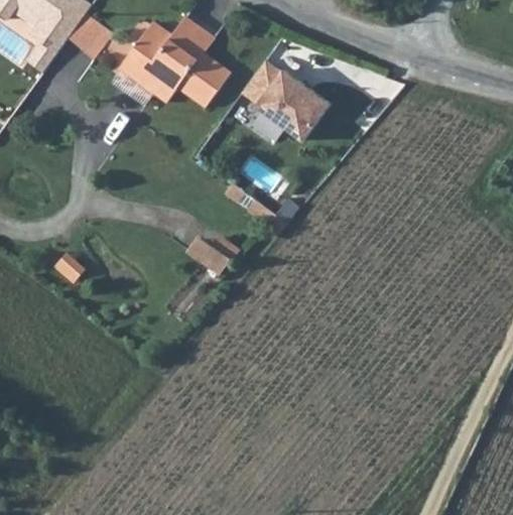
[(25,60),(42,74),(71,38),(90,13),(95,4),(89,0),(0,0),(0,14),(9,20),(19,6),(39,22),(29,35),(40,43),(25,60)]
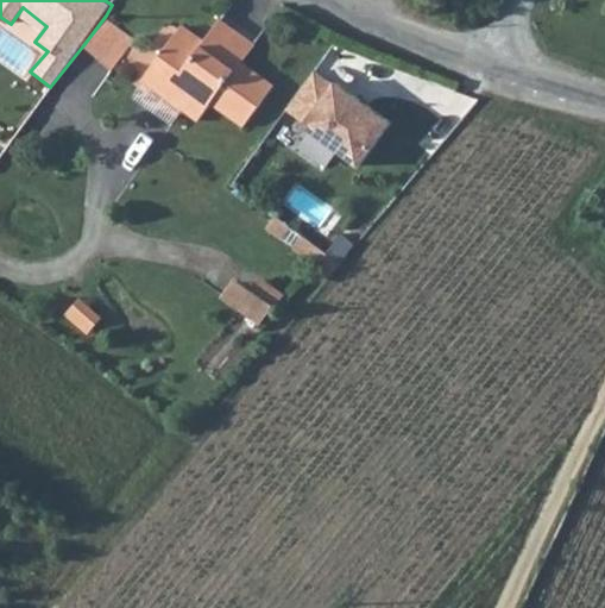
[(83,45),(111,68),(136,37),(106,16),(83,45)]
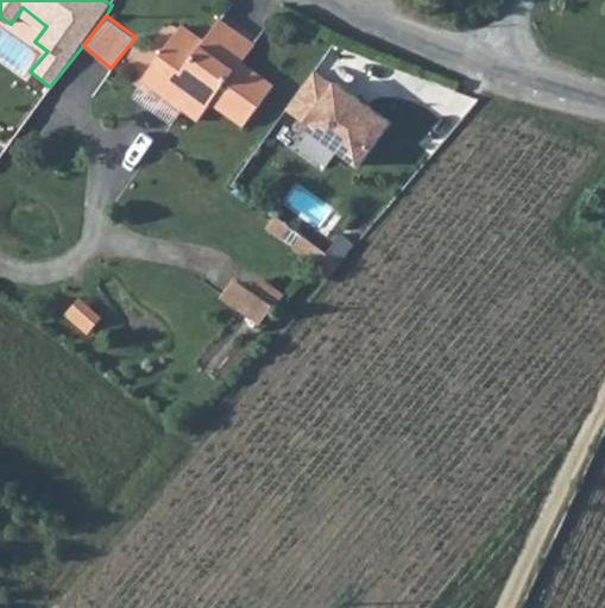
[(208,104),(240,127),(271,86),(238,62),(251,45),(216,20),(199,46),(176,30),(139,81),(195,121),(208,104)]
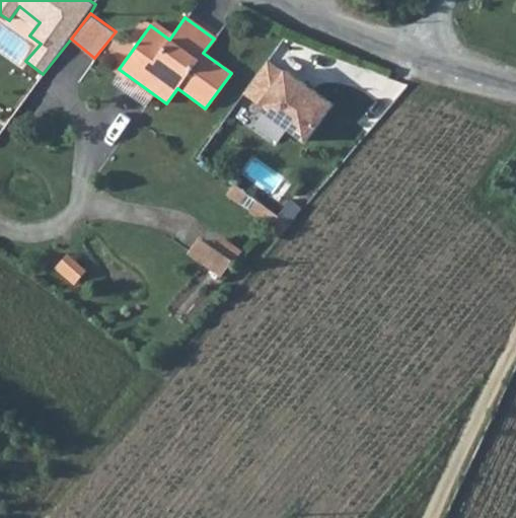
[(285,69),(269,57),(244,90),(261,102),(260,103),(306,138),(334,101),(286,67),(285,69)]
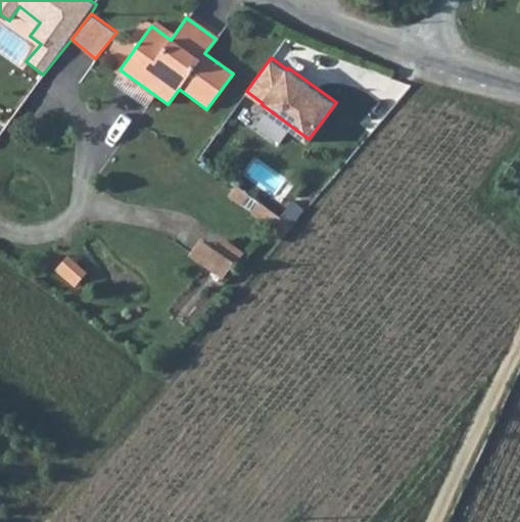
[(190,255),(223,280),(243,253),(223,238),(214,247),(203,239),(190,255)]
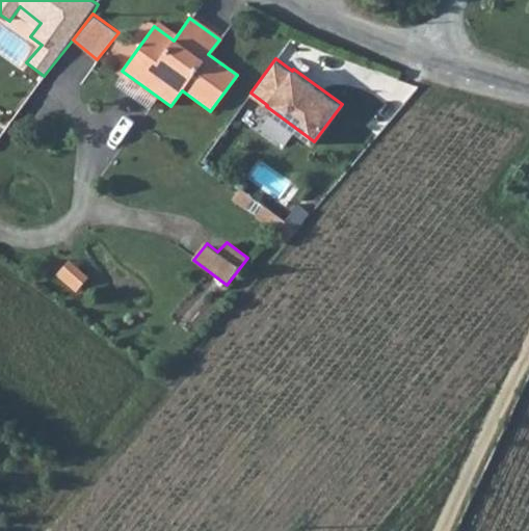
[(69,261),(55,275),(76,293),(86,279),(69,261)]
